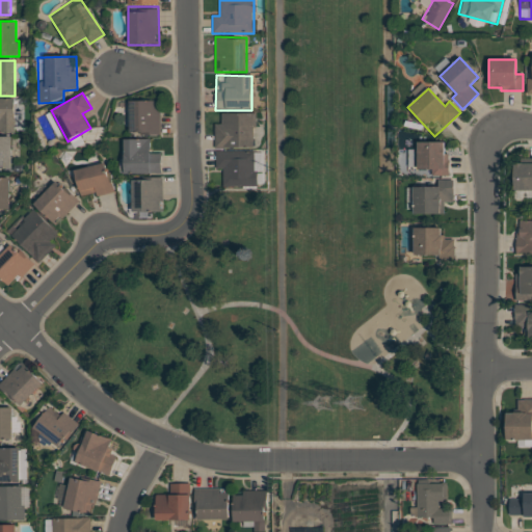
[(0,99),(15,99),(15,133),(0,133),(0,99)]
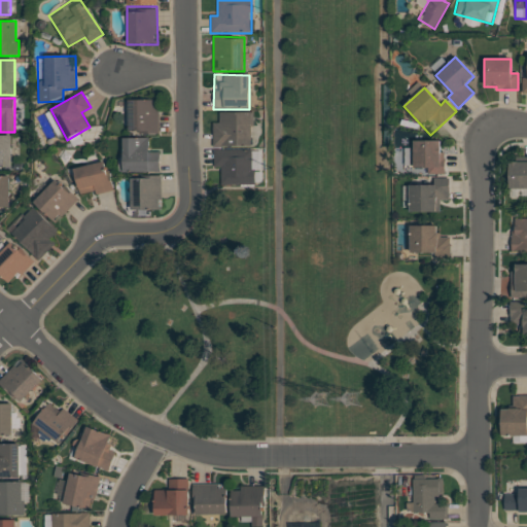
[(127,101),(159,100),(159,134),(128,135),(127,101)]
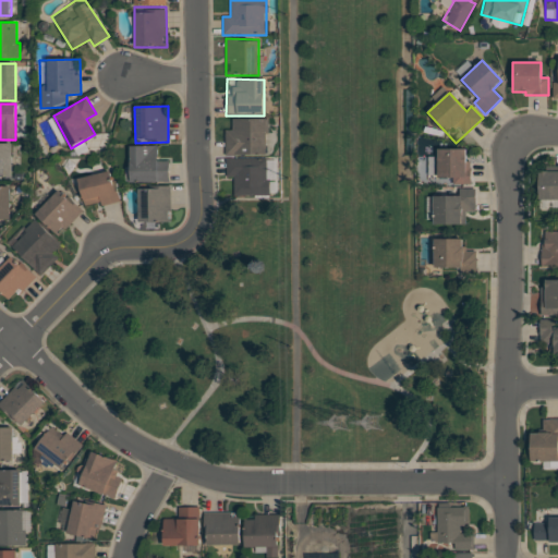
[(225,156),(225,131),(232,131),(231,120),(268,119),(269,134),(265,134),(266,156),(225,156)]
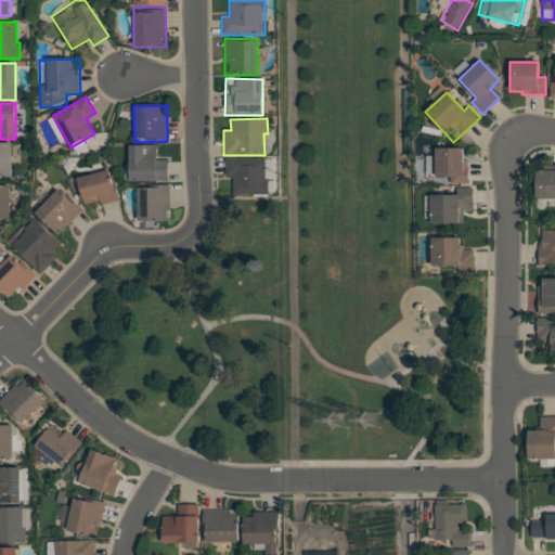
[(0,143),(12,143),(12,179),(0,179),(0,143)]
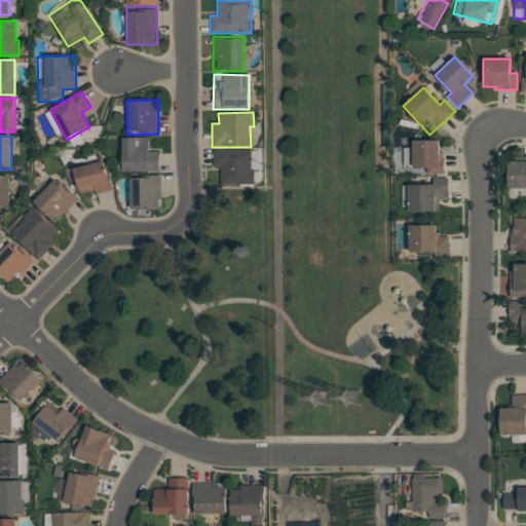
[(122,174),(121,138),(148,138),(149,151),(158,151),(158,174),(122,174)]
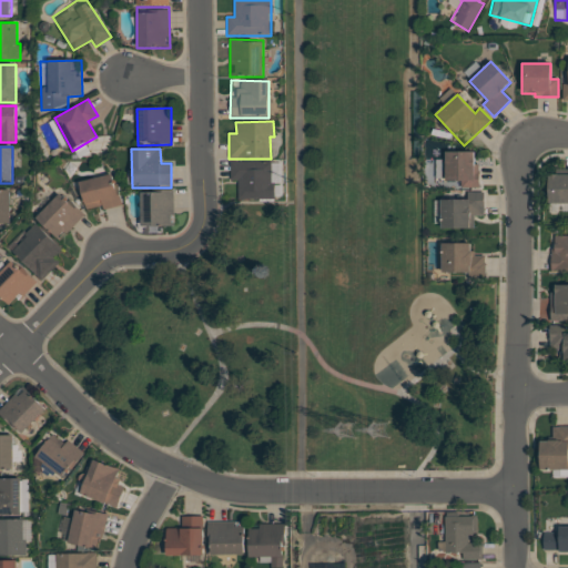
[(445,152),(474,152),(474,164),(478,164),(478,188),(460,188),(460,182),(445,182),(445,152)]
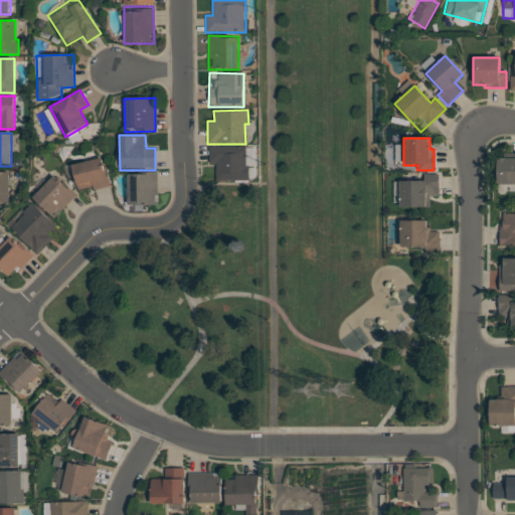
[(208,146),(245,146),(245,166),(249,166),(249,181),(208,181),(208,146)]
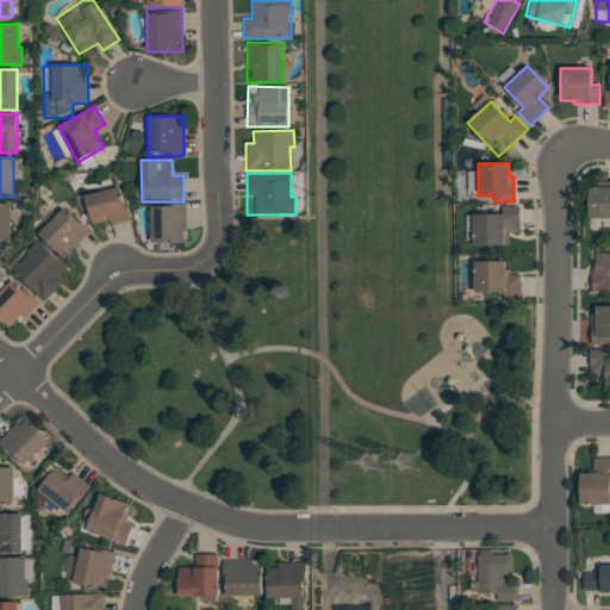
[(85,195),(123,187),(131,222),(93,231),(85,195)]
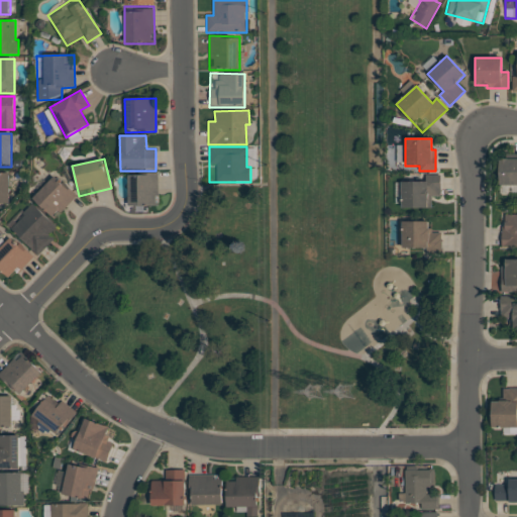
[(498,160),(516,160),(516,186),(498,186),(498,160)]
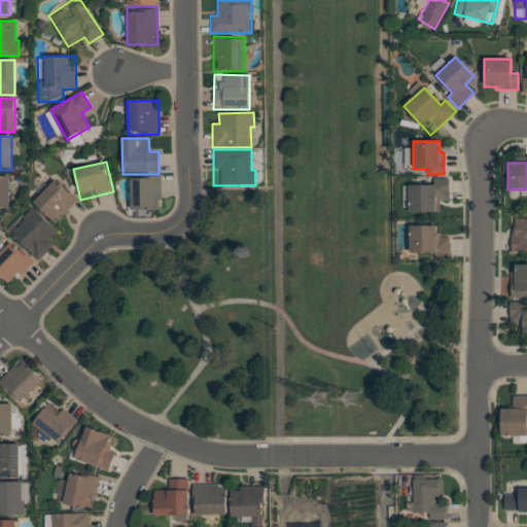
[(0,174),(10,175),(9,208),(0,208),(0,174)]
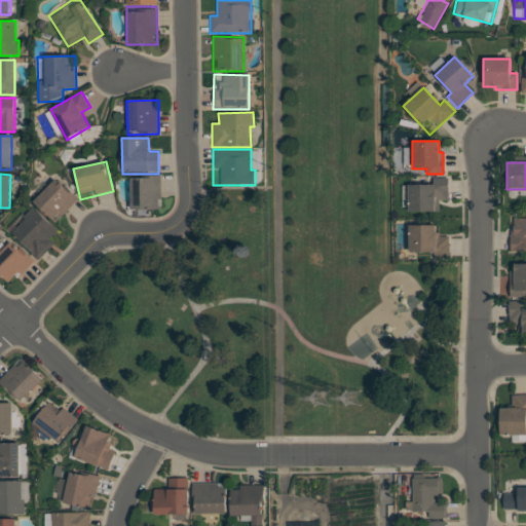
[(160,176),(160,210),(130,211),(129,177),(160,176)]
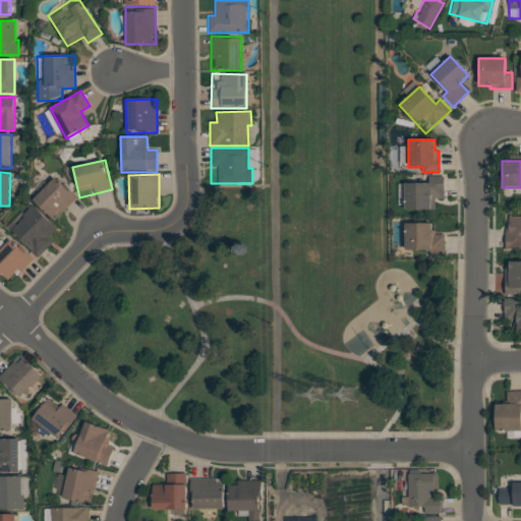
[(404,183),(429,183),(429,176),(444,176),(444,198),(435,198),(435,211),(404,212),(404,183)]
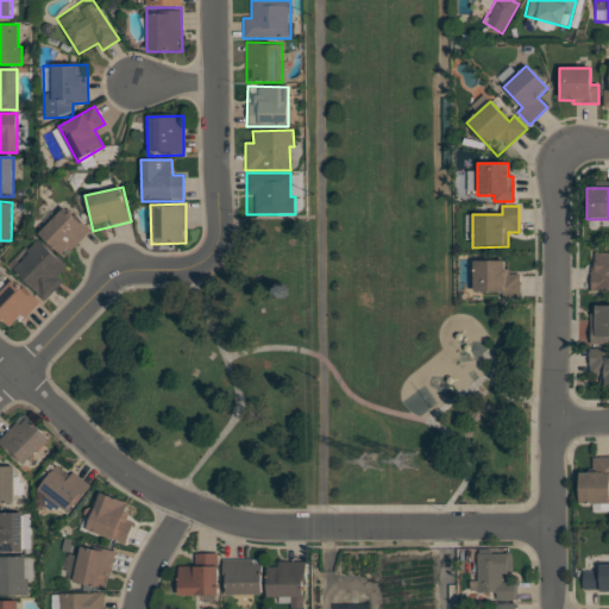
[(37,236),(63,207),(89,230),(64,259),(37,236)]
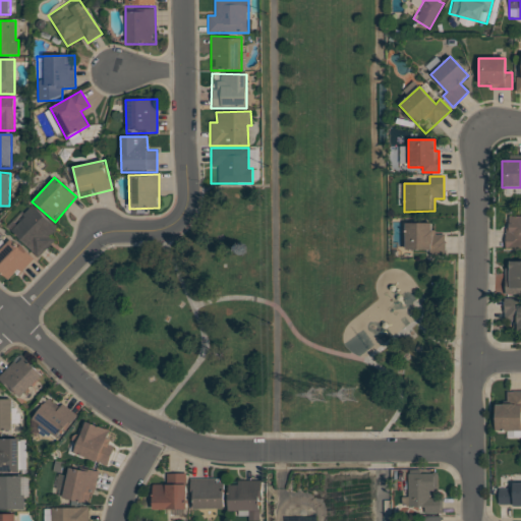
[(38,258),(6,229),(30,204),(61,233),(38,258)]
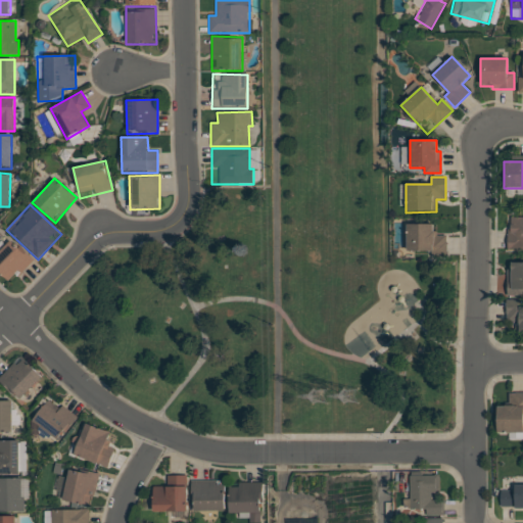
[(522,251),(507,251),(507,218),(522,218),(522,251)]
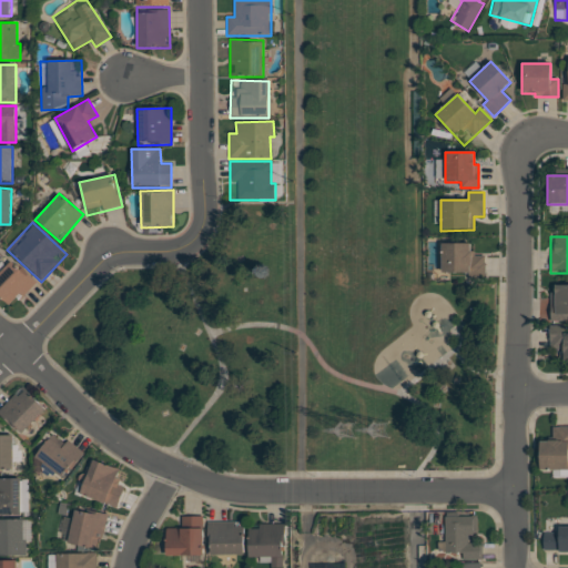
[(442,244),(470,244),(470,252),(475,252),(475,256),(485,256),(485,281),(464,281),(464,274),(442,274),(442,244)]
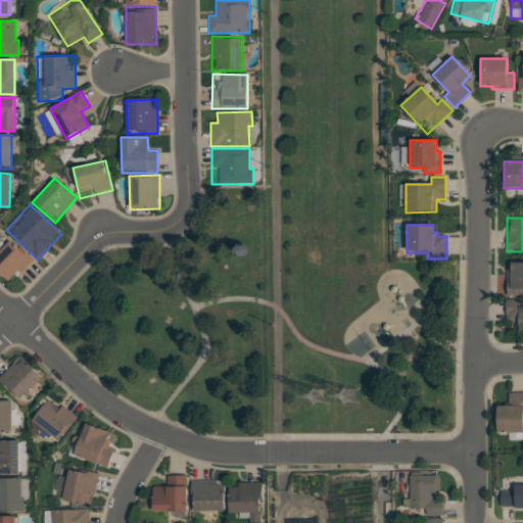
[(34,259),(9,285),(0,276),(0,251),(12,239),(34,259)]
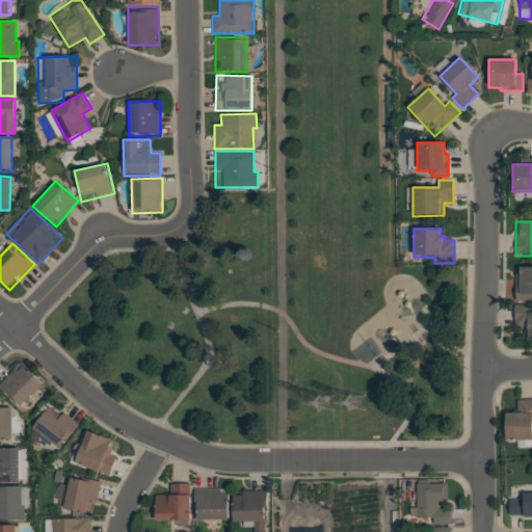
[(531,268),(531,295),(515,295),(515,268),(531,268)]
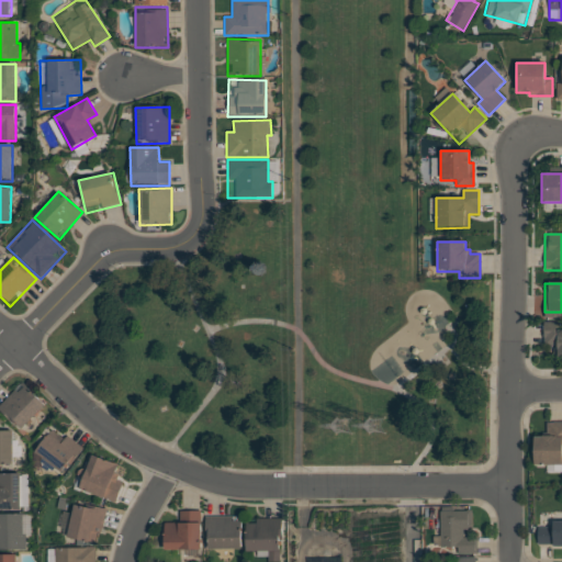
[(561,330),(561,359),(553,360),(553,346),(543,346),(542,323),(557,322),(557,330),(561,330)]
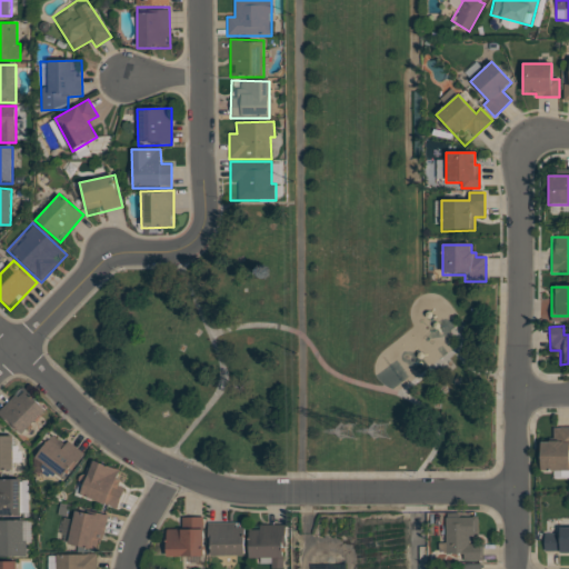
[(0,415),(0,409),(23,386),(47,408),(20,435),(0,415)]
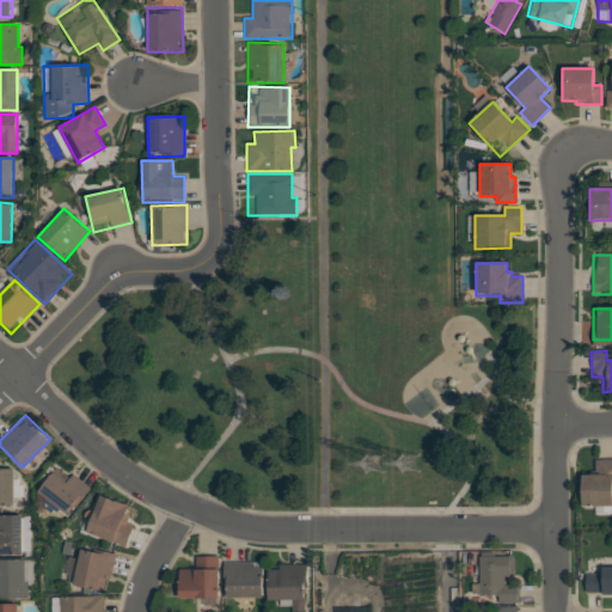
[(611,508),(581,508),(581,476),(595,476),(595,459),(611,459),(611,508)]
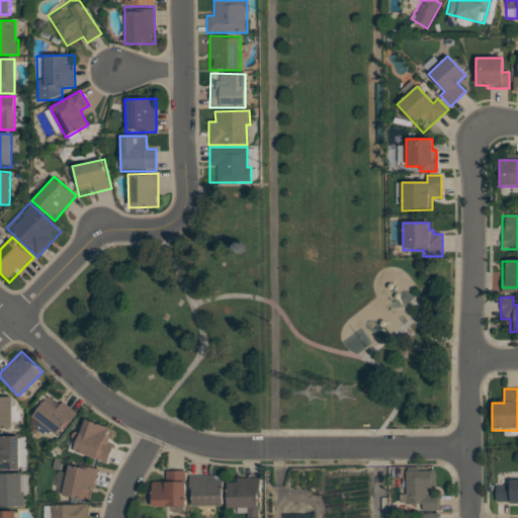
[(77,413),(59,435),(32,415),(51,392),(77,413)]
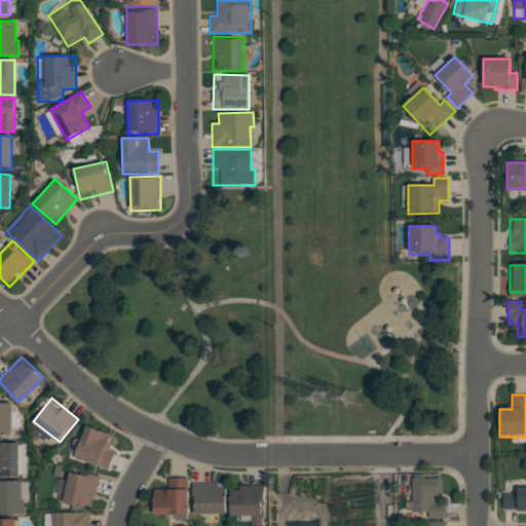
[(13,401),(13,436),(3,436),(0,436),(0,401),(2,401),(13,401)]
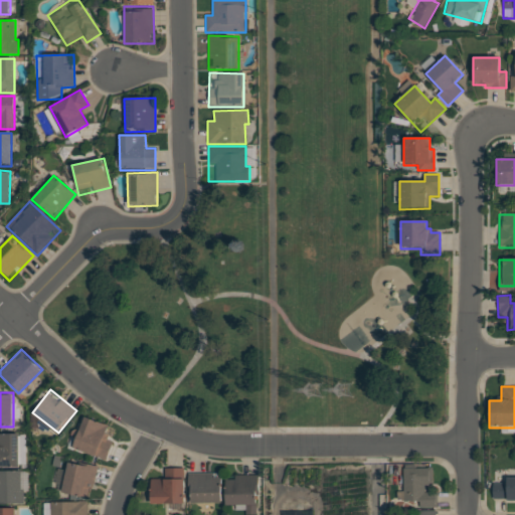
[(86,414),(109,424),(106,432),(110,434),(107,439),(113,442),(106,459),(73,446),(86,414)]
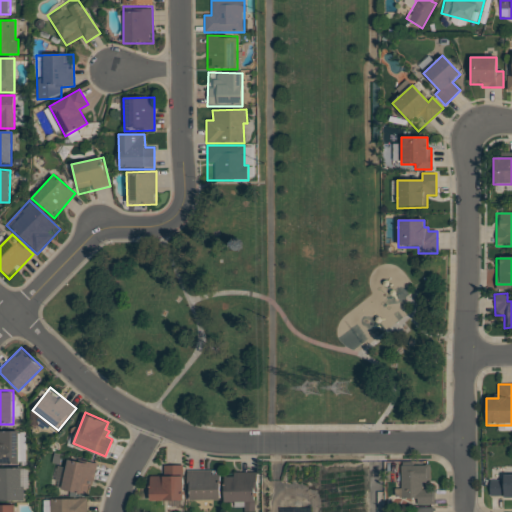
[(26,429),(26,464),(21,464),(21,462),(0,462),(0,429),(12,429),(26,429)]
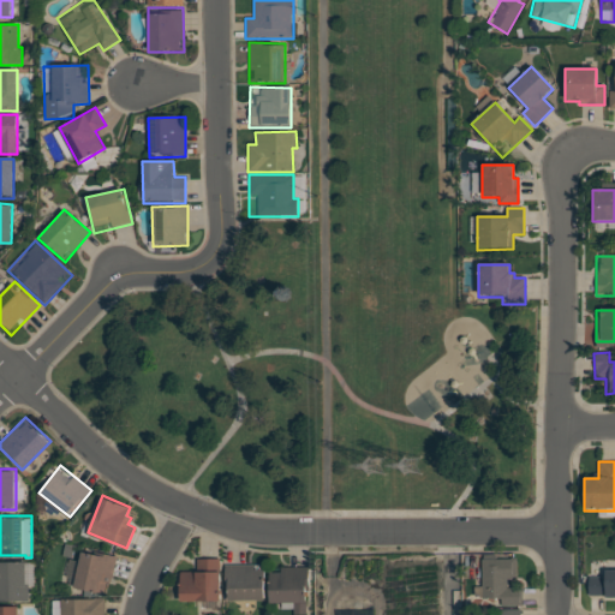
[(73,585),(83,549),(105,555),(106,553),(118,555),(108,593),(73,585)]
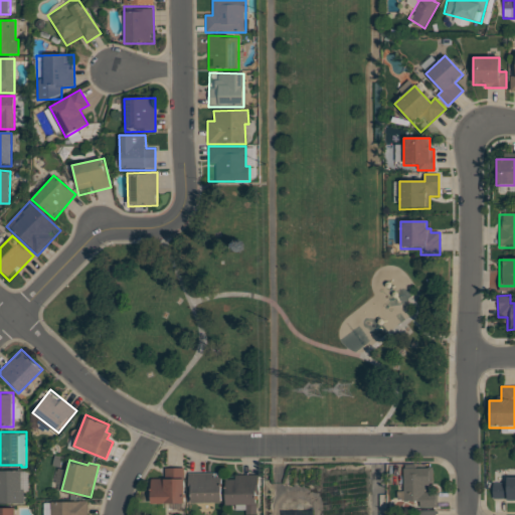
[(152,502),(151,478),(164,478),(164,467),(184,467),(185,502),(152,502)]
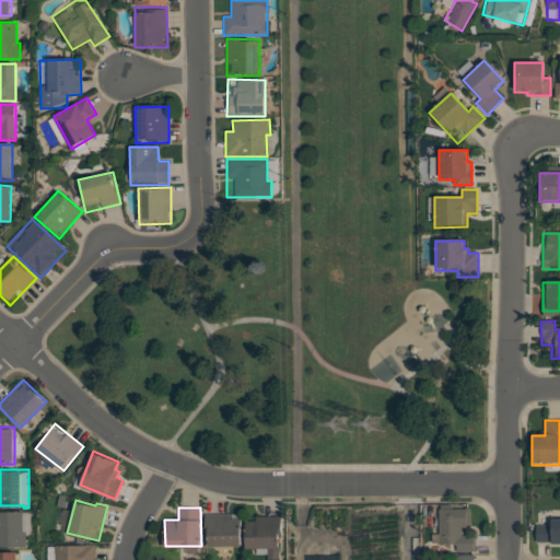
[(0,510),(26,510),(26,548),(0,548),(0,510)]
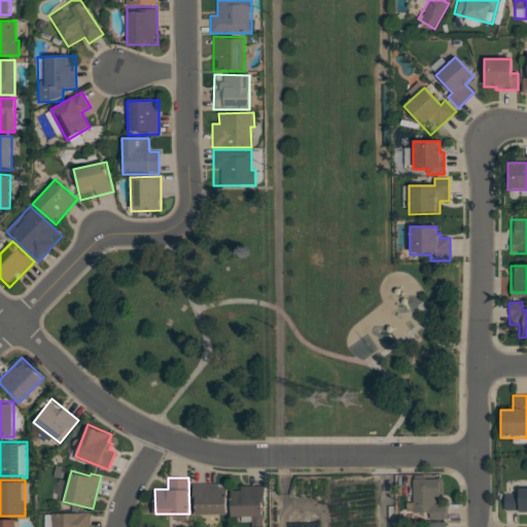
[(447,520),(412,520),(412,480),(443,480),(443,504),(447,504),(447,520)]
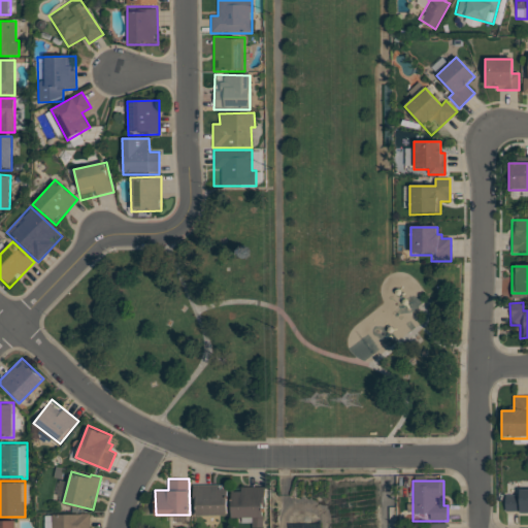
[(193,485),(228,484),(228,514),(193,515),(193,485)]
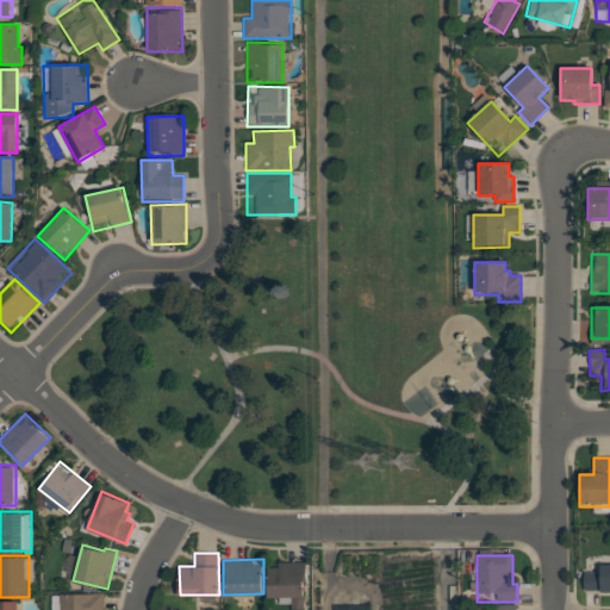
[(268,596),(268,561),(306,561),(306,596),(268,596)]
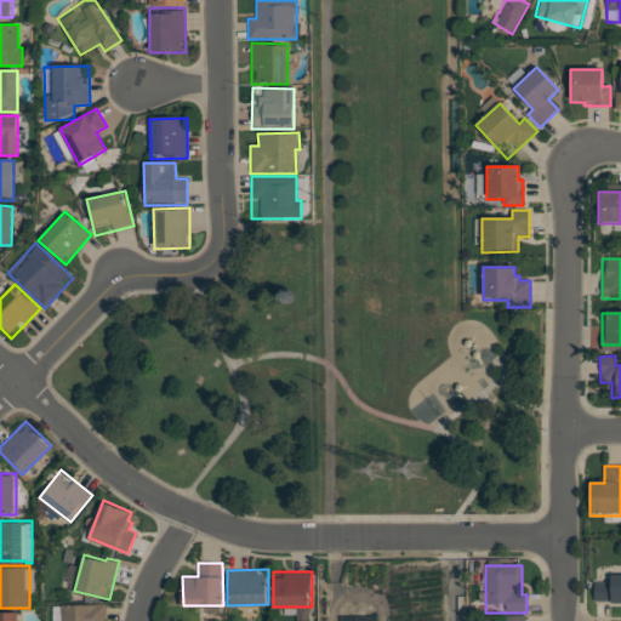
[(620,604),(610,604),(610,602),(593,602),(593,584),(610,584),(610,576),(620,576),(620,604)]
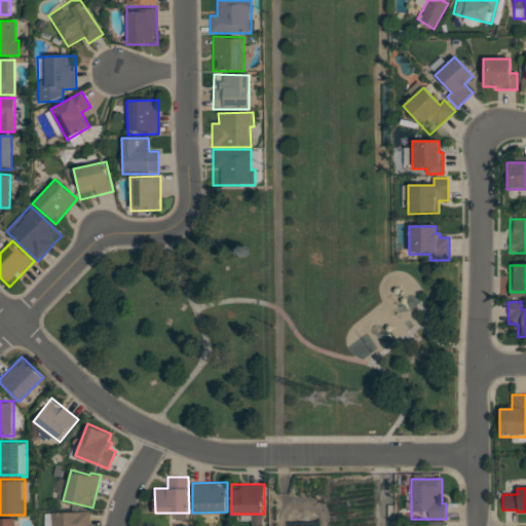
[(52,525),(52,512),(89,511),(89,525),(52,525)]
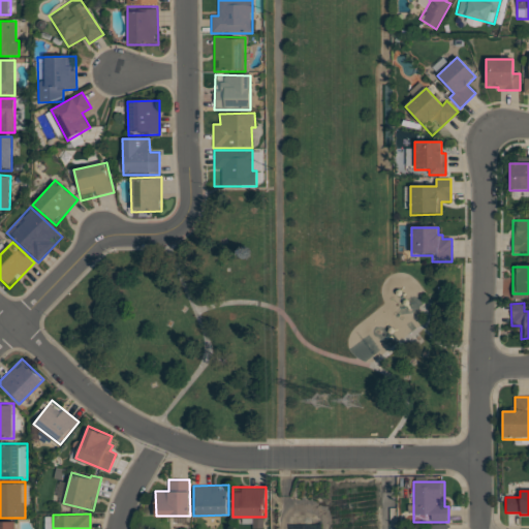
[(0,528),(0,520),(17,520),(17,528),(0,528)]
